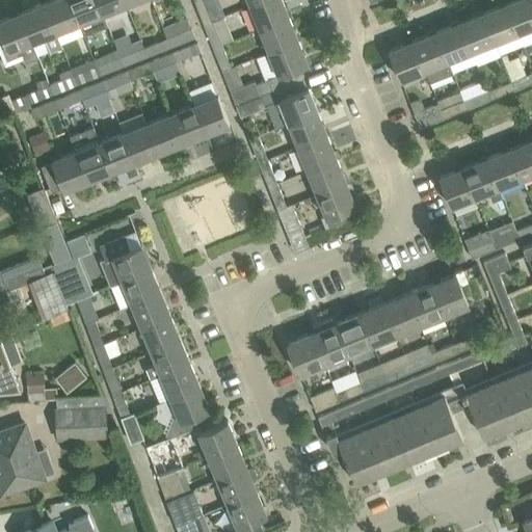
[(70,0),(51,0),(45,3),(56,32),(80,23),(70,0)]
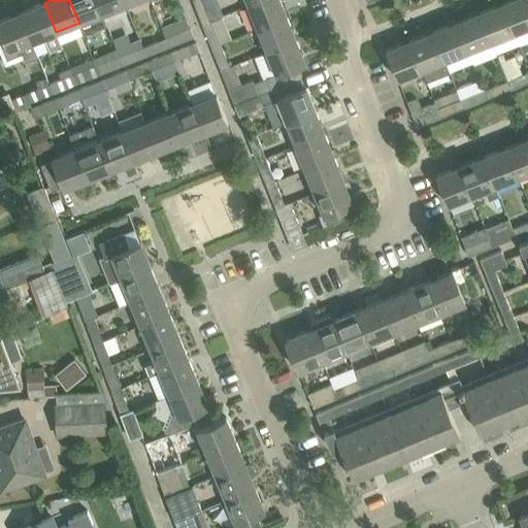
[(107,25),(102,13),(97,0),(69,0),(79,23),(84,34),(107,25)]
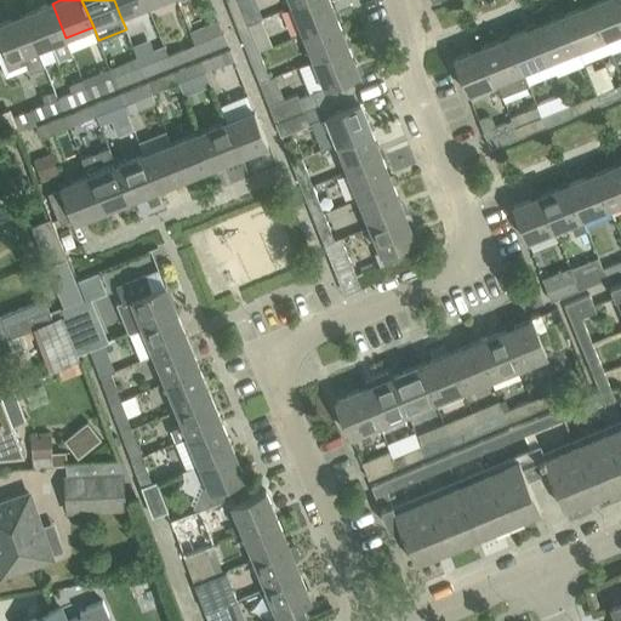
[(114,0),(120,16),(148,5),(146,0),(114,0)]
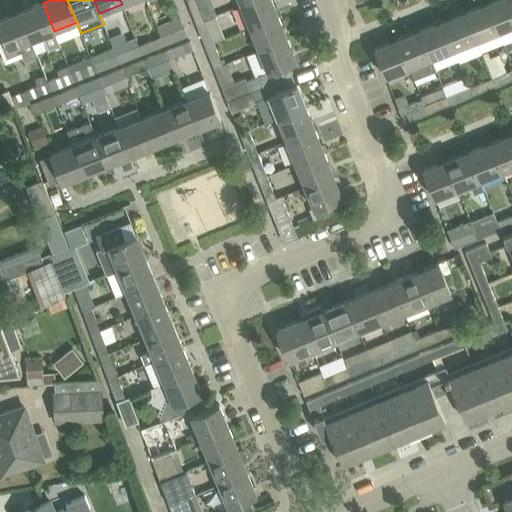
[(205,20),(205,19),(197,0),(187,0),(196,23),(205,20)]
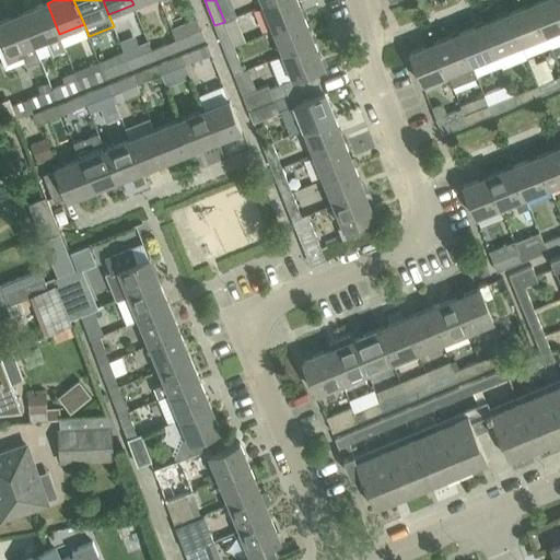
[(304,16),(298,0),(275,0),(265,4),(275,28),(304,16)]
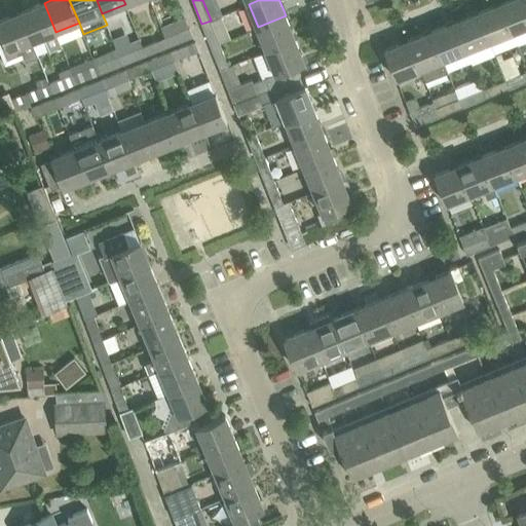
[(525,26),(525,0),(508,0),(501,2),(513,32),(525,26)]
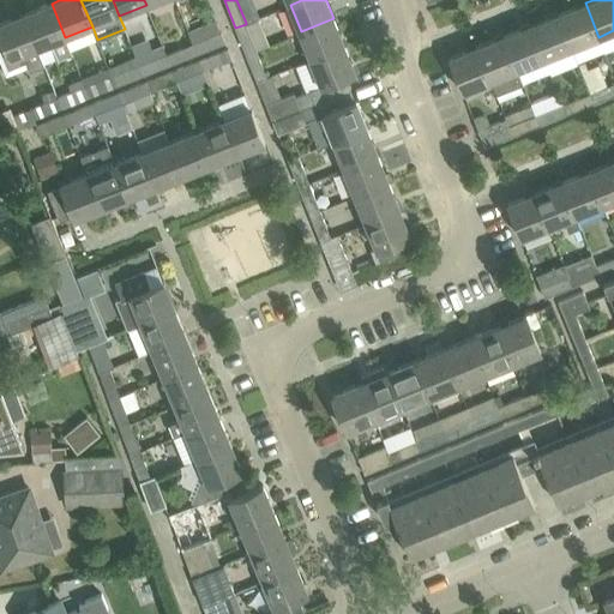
[(585,2),(559,13),(572,48),(599,37),(585,2)]
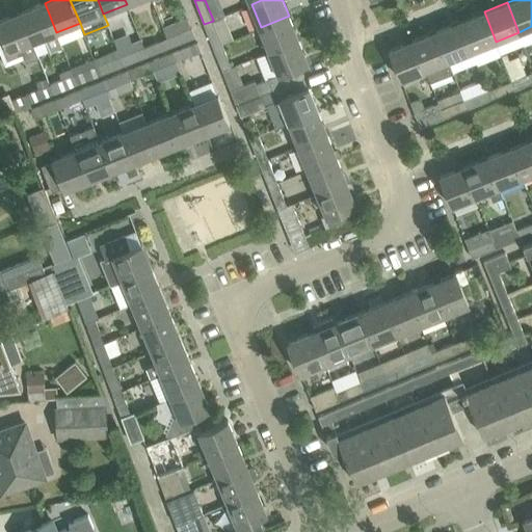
[(62,48),(56,32),(45,3),(21,12),(33,42),(44,37),(49,50),(50,52),(62,48)]
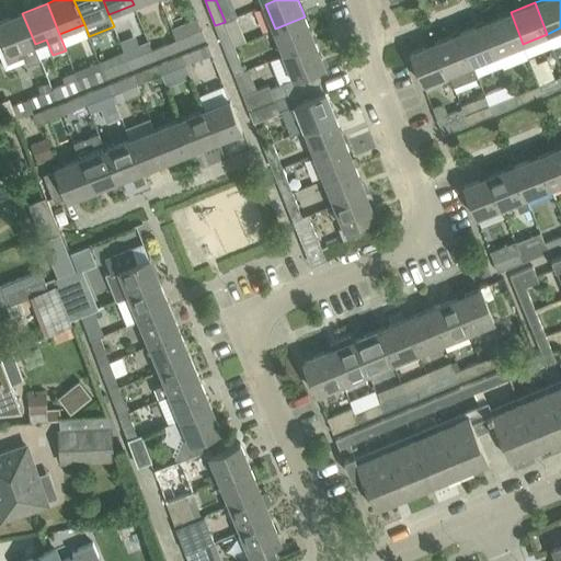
[(511,12),(485,23),(497,54),(523,44),(511,12)]
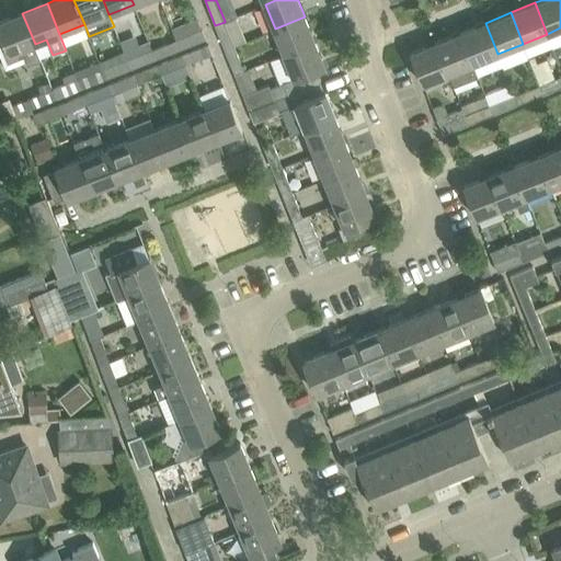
[(0,56),(6,69),(25,61),(27,65),(41,59),(39,58),(35,44),(22,13),(0,21),(0,56)]
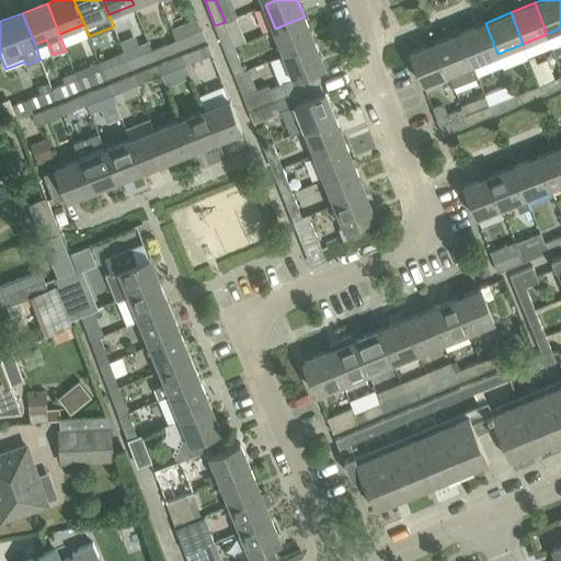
[(305,16),(275,29),(285,54),(315,42),(305,16)]
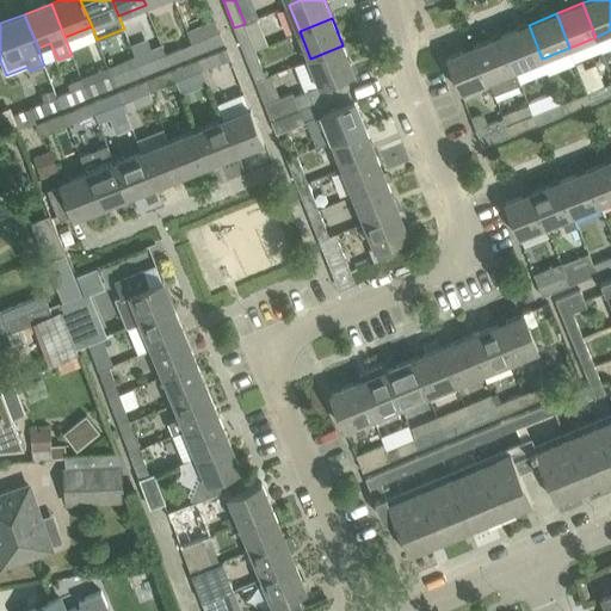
[(245,24),(234,28),(245,54),(255,49),(245,24)]
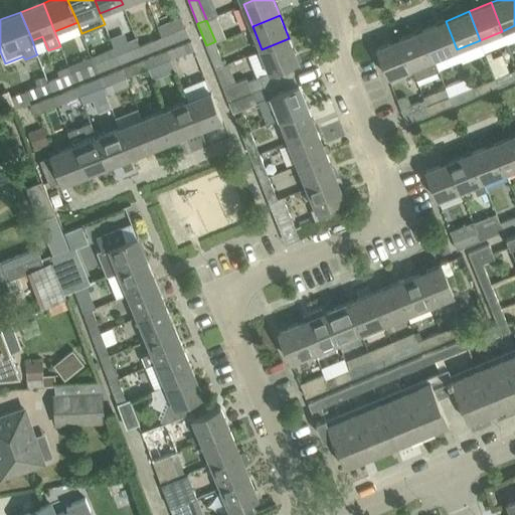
[(446,21),(422,30),(435,58),(439,69),(462,60),(457,49),(446,21)]
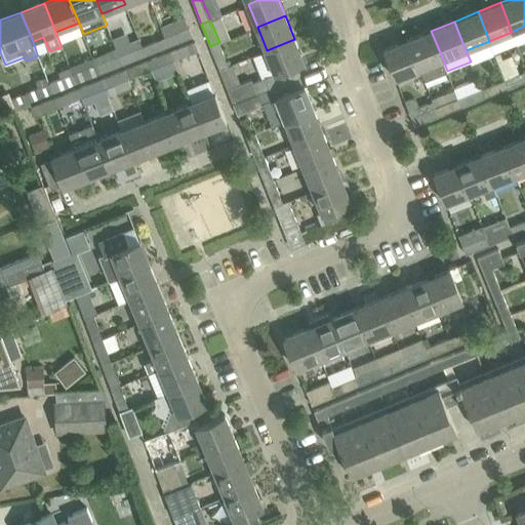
[(173,43),(193,36),(189,28),(166,37),(169,45),(173,43)]
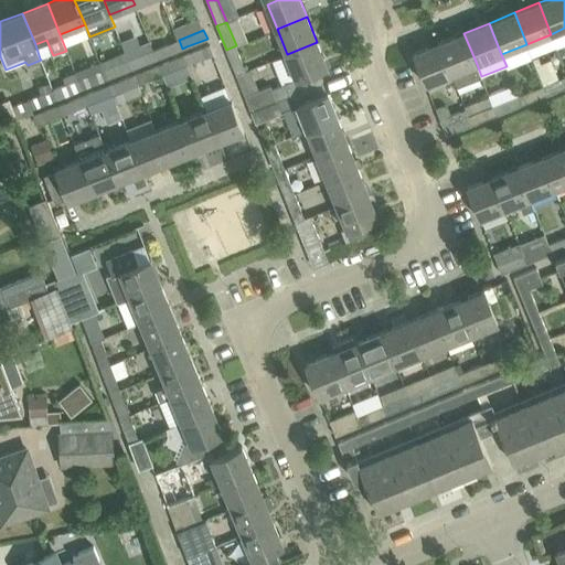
[(464,33),(439,43),(451,74),(457,87),(481,77),(477,64),(464,33)]
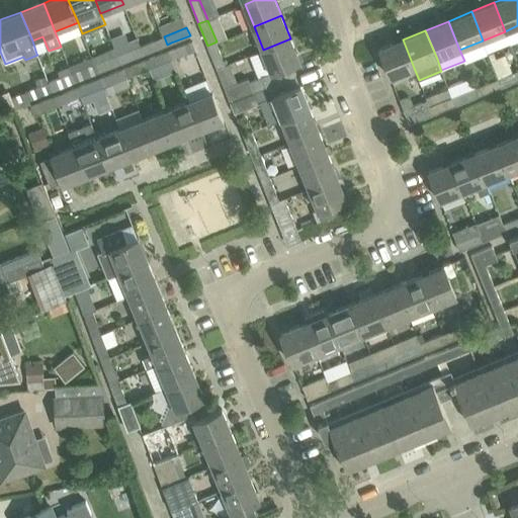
[(164,36),(141,46),(140,46),(144,54),(167,45),(164,36)]
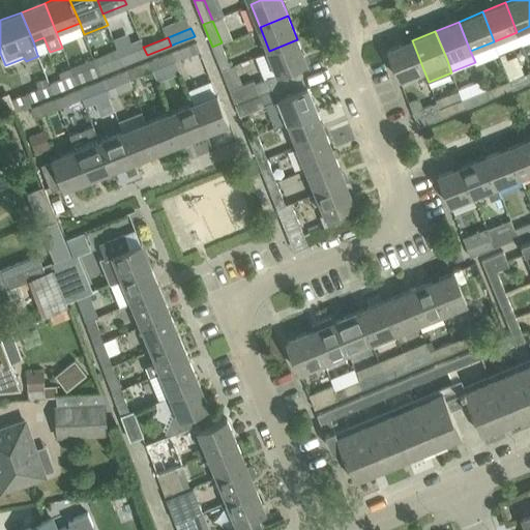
[(123,64),(147,55),(143,47),(144,47),(141,38),(116,49),(123,64)]
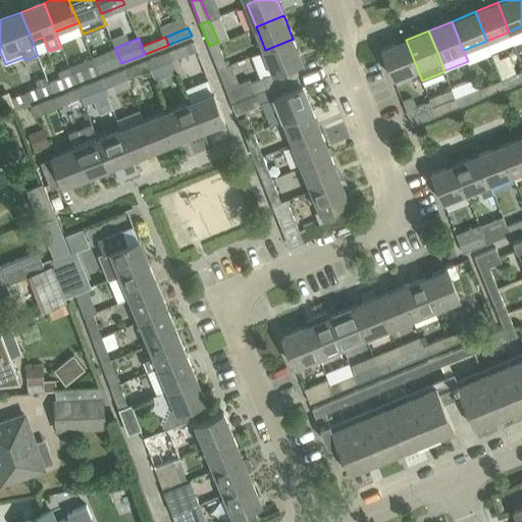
[(293,39),(265,50),(274,72),(251,83),(249,79),(226,89),(231,102),(257,92),(295,76),(292,67),(303,62),(293,39)]
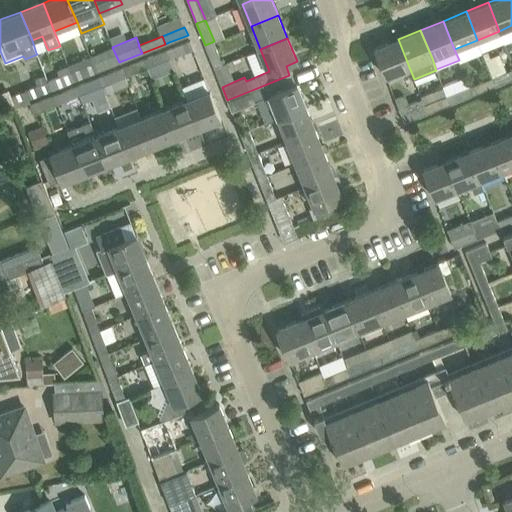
[(398,39),(374,48),(386,76),(409,67),(398,39)]
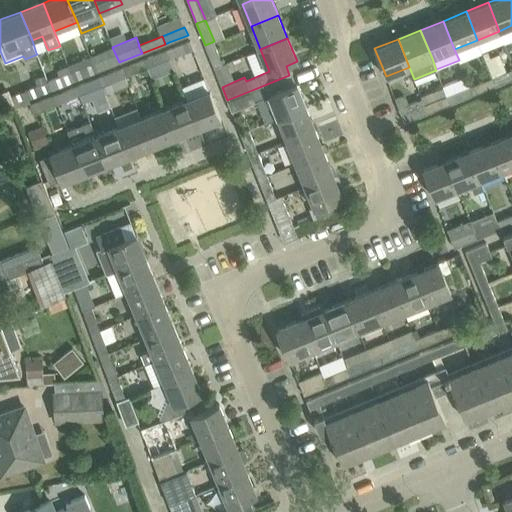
[(170,58),(175,56),(193,49),(190,41),(167,50),(170,58)]
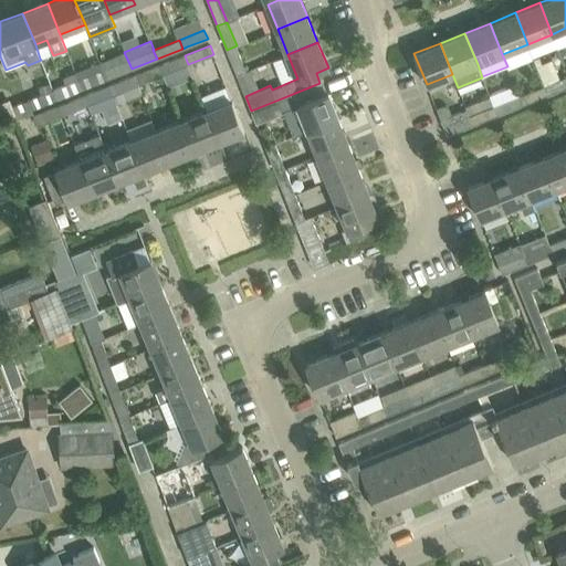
[(227,50),(233,66),(237,75),(247,72),(243,62),(237,45),(227,50)]
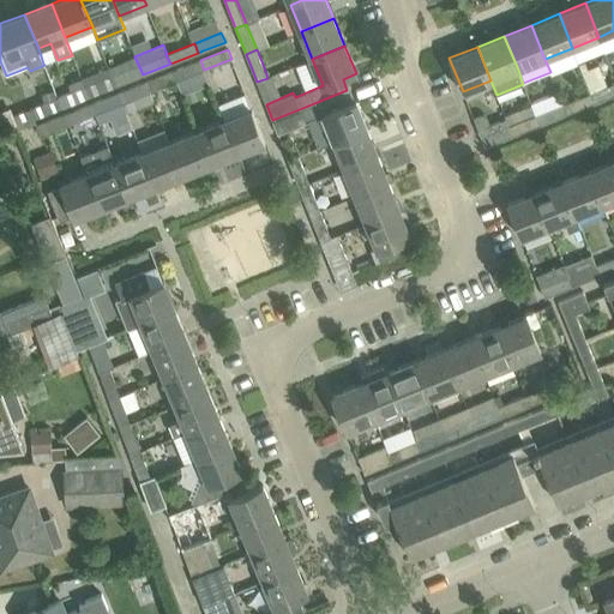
[(107,67),(114,86),(143,74),(134,56),(107,67)]
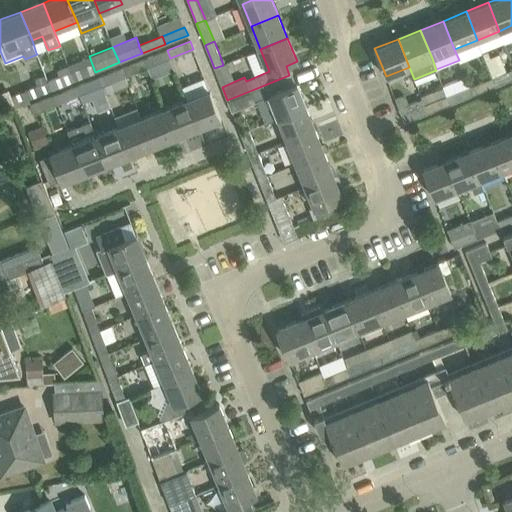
[(511,70),(506,73),(497,47),(483,53),(493,78),(496,86),(511,79),(511,70)]
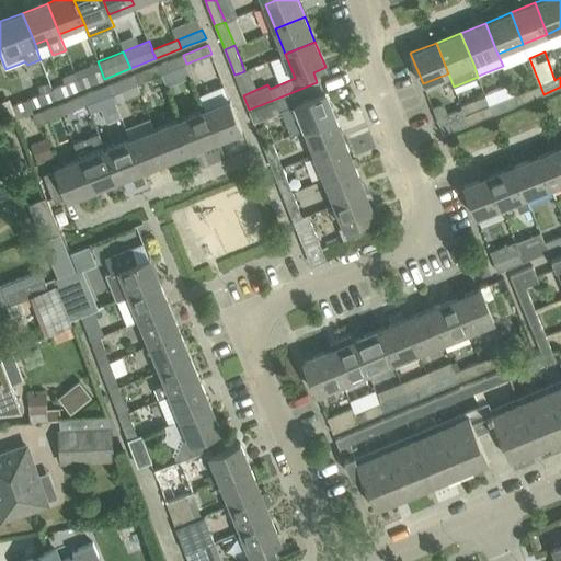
[(186,64),(183,55),(158,65),(161,73),(169,71),(186,64)]
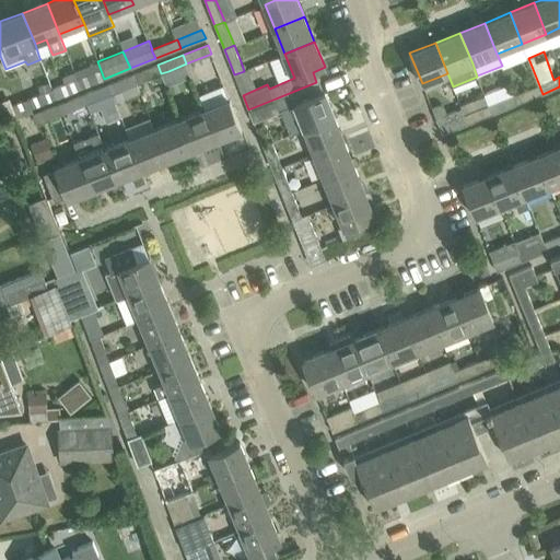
[(73,71),(80,89),(104,79),(97,61),(73,71)]
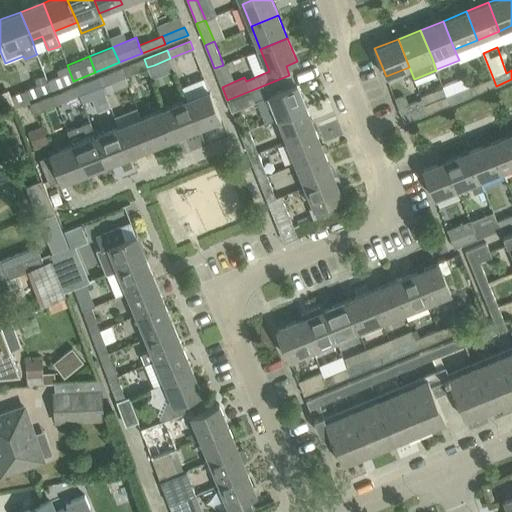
[(144,59),(121,68),(125,77),(147,67),(144,59)]
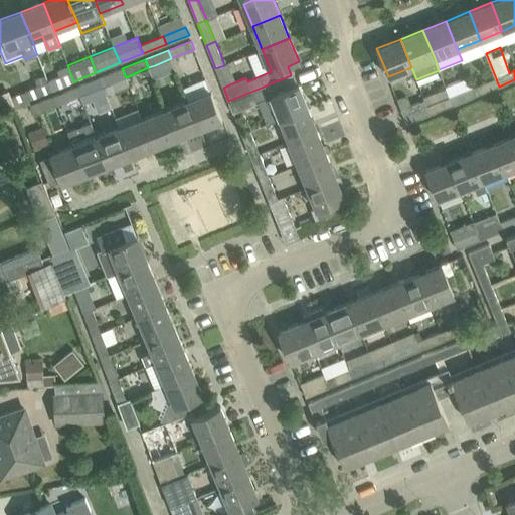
[(59,76),(48,81),(51,90),(73,81),(67,65),(56,69),(59,76)]
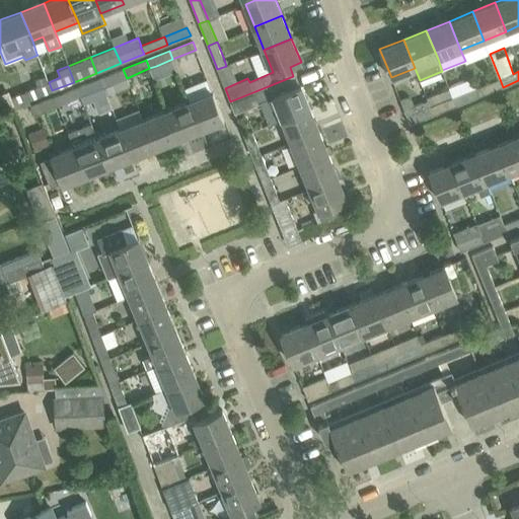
[(100,78),(107,95),(130,86),(127,78),(123,69),(100,78)]
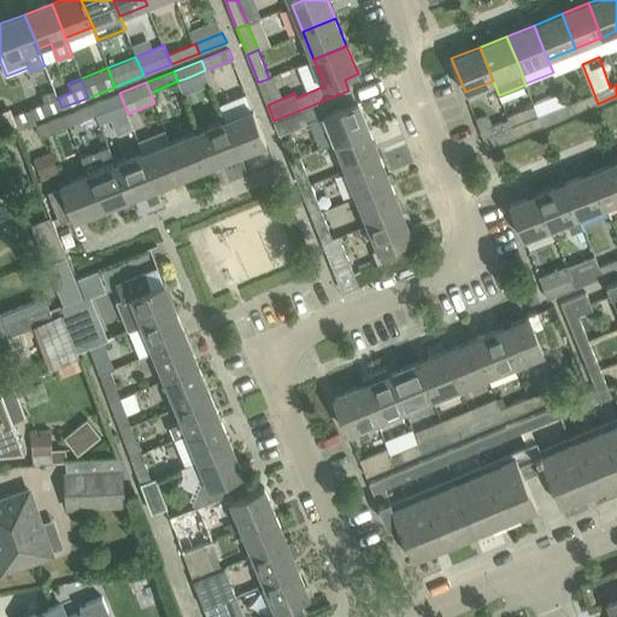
[(319,148),(334,142),(369,129),(358,100),(353,103),(348,90),(304,109),(309,122),(323,116),(328,130),(315,135),(319,148)]
